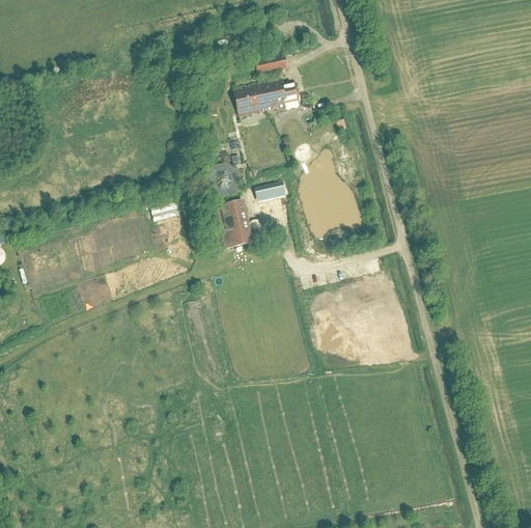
[(259,75),(287,68),(284,54),(256,61),(259,75)]
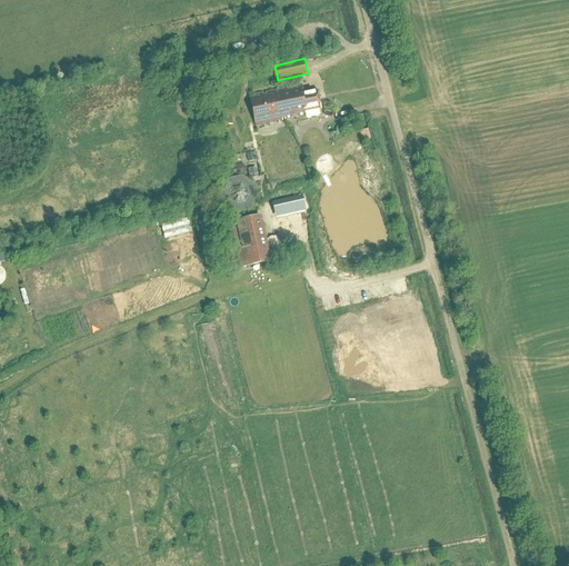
[(299,83),(279,88),(286,117),(306,113),(306,116),(307,117),(319,113),(320,112),(319,107),(320,107),(317,88),(301,91),(299,83)]
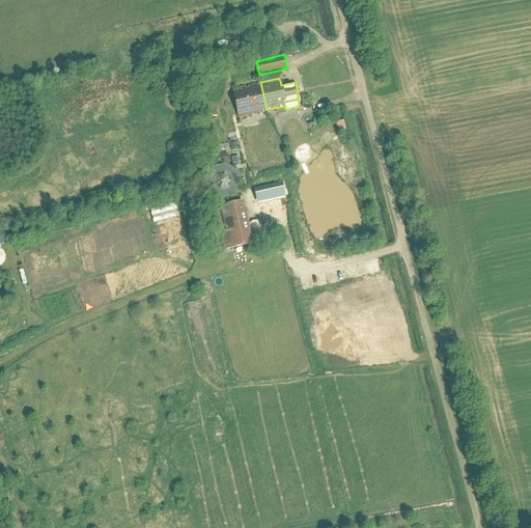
[(241,115),(267,109),(260,82),(234,87),(241,115)]
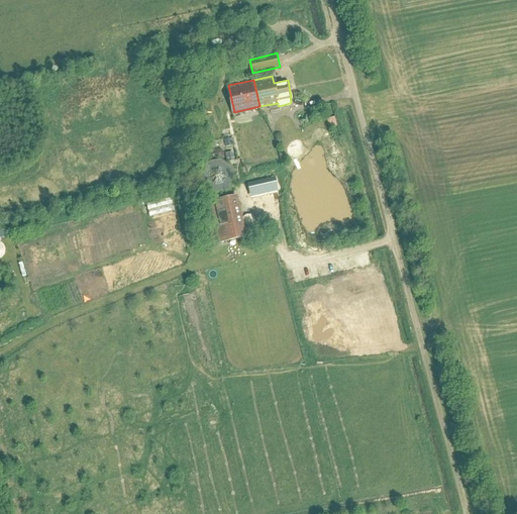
[(334,115),(326,117),(329,126),(336,124),(334,115)]
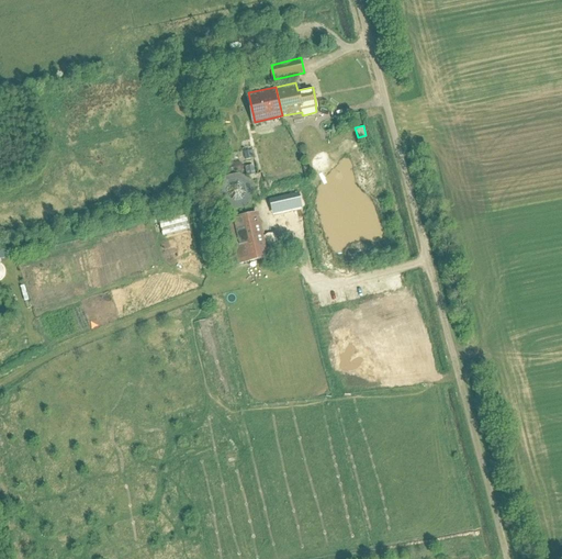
[(233,166),(235,163),(233,163),(232,158),(225,160),(227,164),(227,168),(231,168),(231,167),(233,166)]
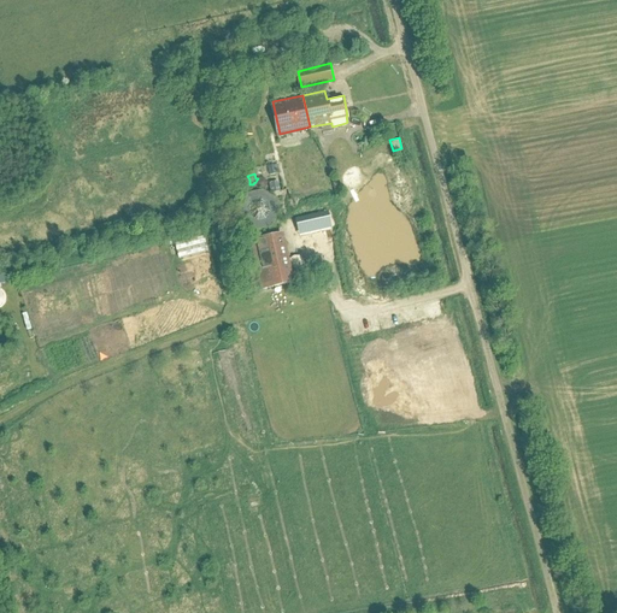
[(258,177),(258,178),(256,182),(259,187),(265,186),(268,180),(264,176),(258,177)]
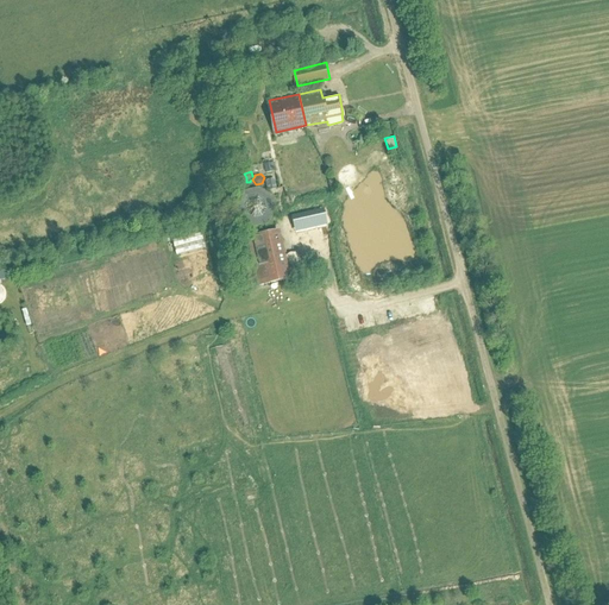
[(267,188),(268,188),(277,187),(275,176),(265,178),(267,183),(265,183),(267,188)]
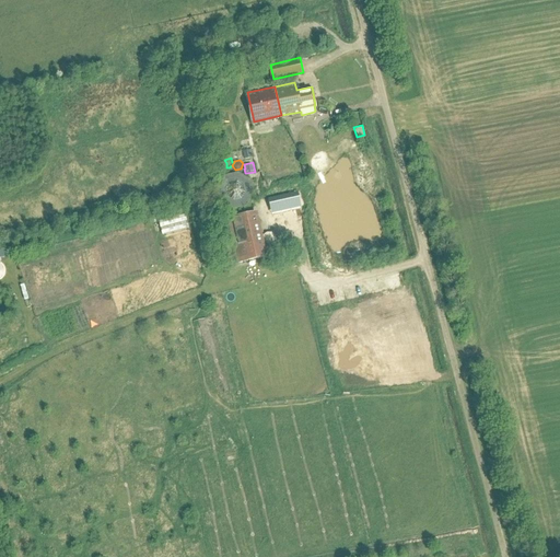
[(238,173),(235,172),(234,172),(232,173),(229,173),(228,174),(226,175),(224,176),(223,177),(222,178),(221,180),(220,182),(219,183),(219,185),(218,187),(218,188),(218,189),(218,192),(219,195),(220,197),(221,199),(223,202),(225,204),(228,205),(229,206),(232,206),(234,207),(236,207),(238,206),(242,205),(243,205),(245,204),(247,201),(248,199),(249,199),(251,197),(252,195),(252,193),(252,190),(252,188),(252,186),(251,183),(249,181),(248,178),(246,176),(245,175),(243,174),(241,173),(238,173)]
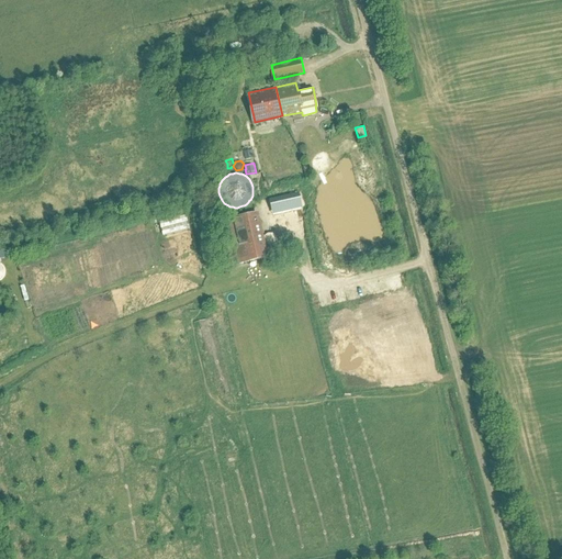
[(299,192),(269,199),(271,211),(302,205),(299,192)]
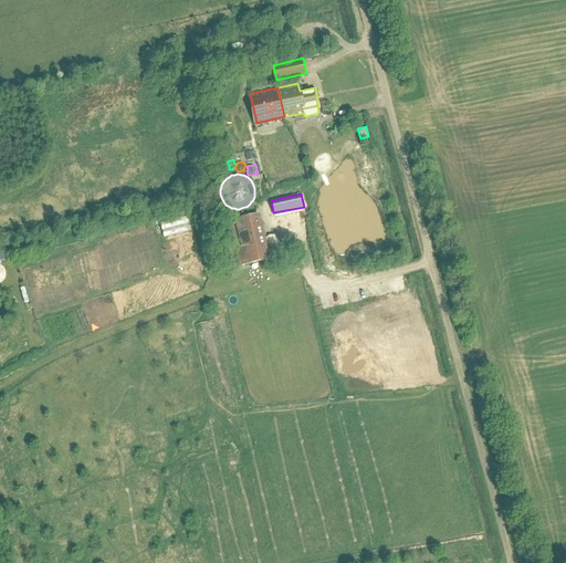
[(240,263),(269,258),(259,214),(230,219),(240,263)]
